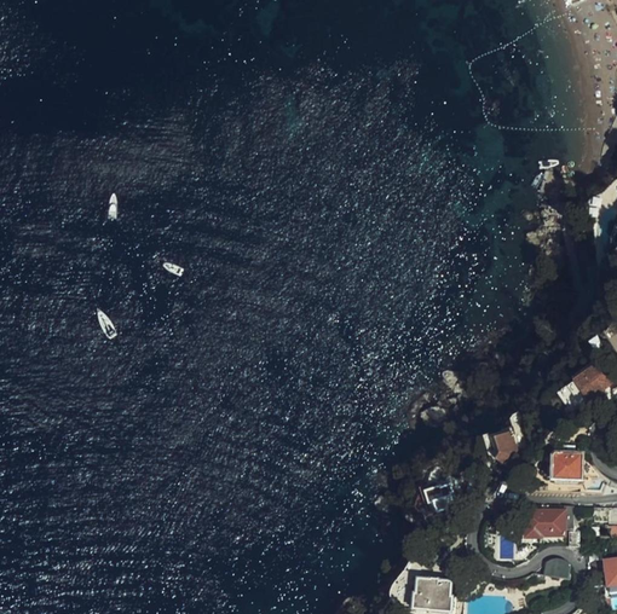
[(616,371),(612,375),(601,361),(597,360),(595,363),(594,366),(568,386),(580,401),(613,377),(616,381),(616,371)]
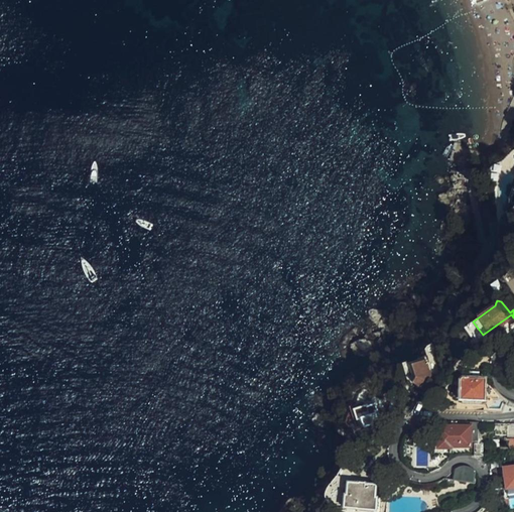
[(424,357),(410,362),(414,376),(410,380),(420,386),(429,373),(424,357)]
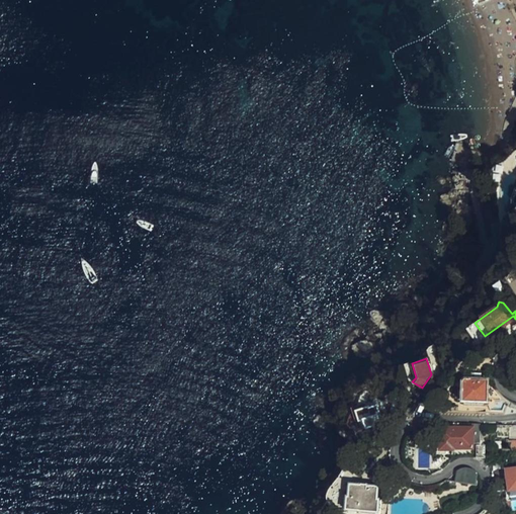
[(416,377),(412,363),(407,364),(412,381),(416,377)]
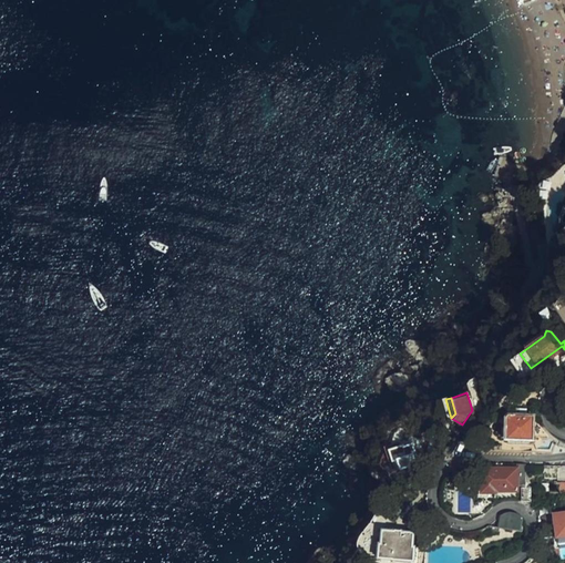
[(504,409),(496,408),(485,408),(479,408),(475,411),(474,432),(503,433),(504,409)]
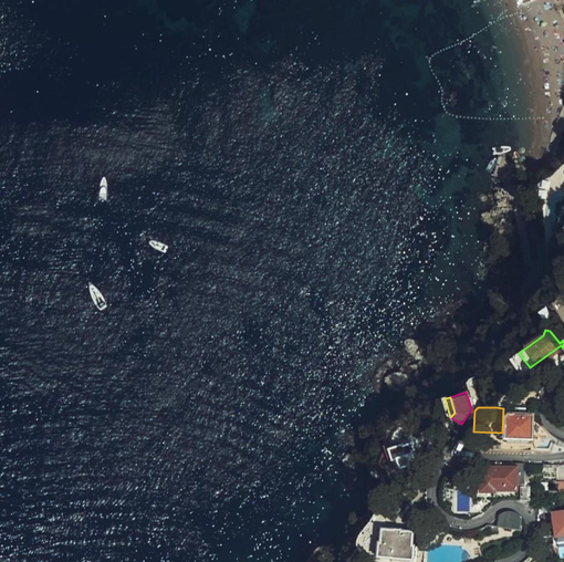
[(409,449),(413,449),(411,441),(401,445),(401,443),(384,448),(389,467),(407,462),(408,465),(414,464),(409,449)]
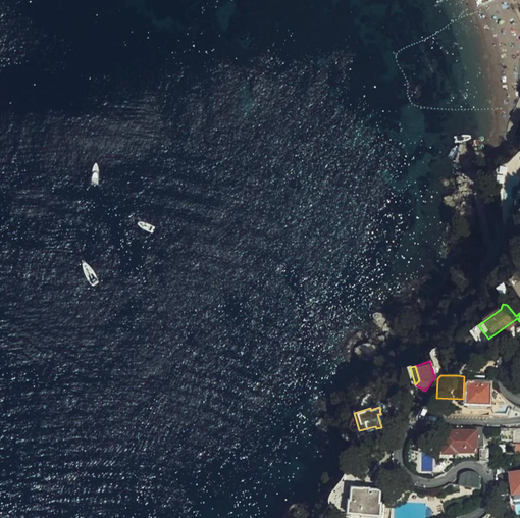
[(483,444),(483,425),(475,425),(475,428),(474,444),(483,444)]
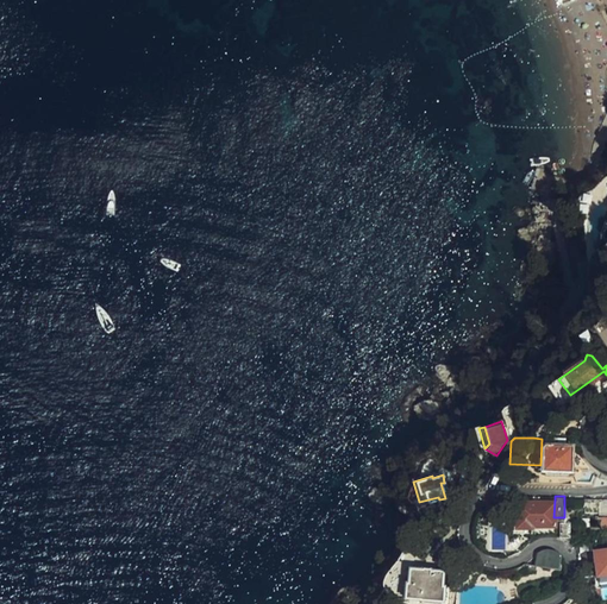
[(606,496),(596,497),(586,496),(586,509),(598,509),(599,511),(606,511),(606,496)]
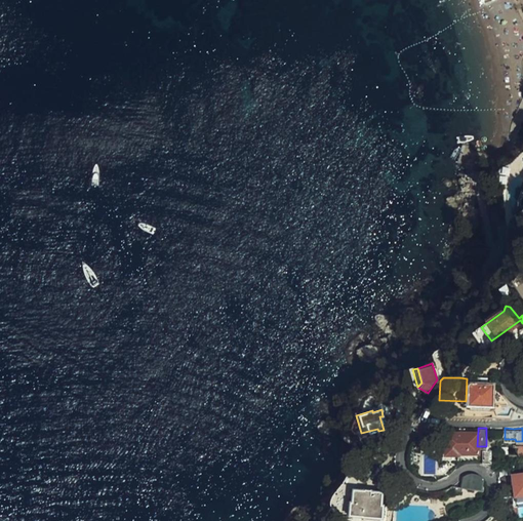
[(477,451),(477,446),(478,431),(446,431),(445,454),(456,454),(456,451),(477,451)]
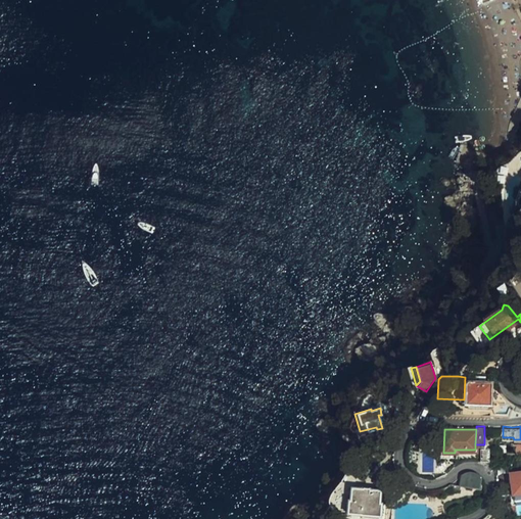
[(421,468),(432,468),(432,449),(420,449),(421,468)]
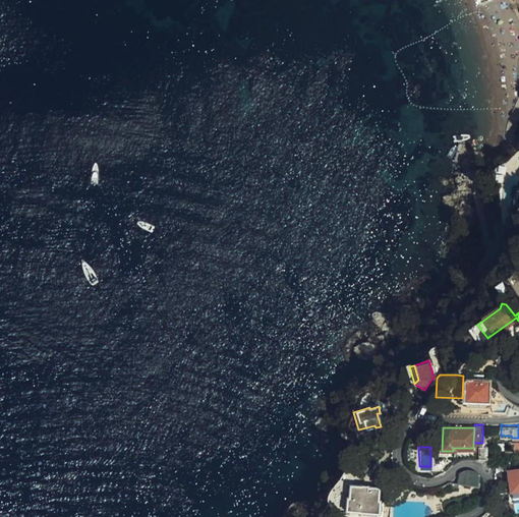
[(458,470),(456,481),(476,484),(478,473),(474,470),(468,468),(463,468),(458,470)]
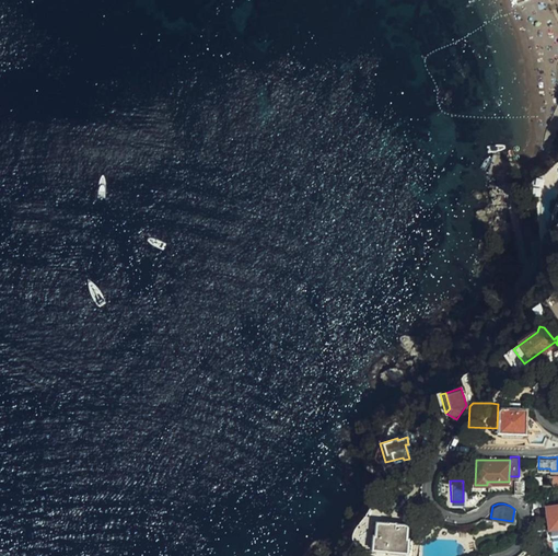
[(548,528),(557,525),(557,505),(545,507),(548,528)]
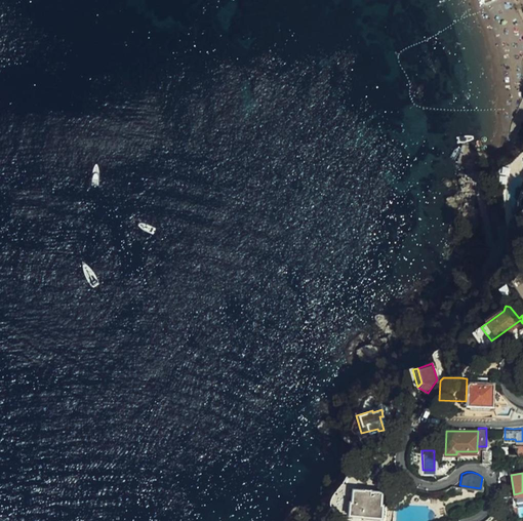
[(380,491),(353,489),(352,502),(338,502),(337,511),(349,512),(349,515),(342,515),(340,520),(377,520),(378,517),(380,518),(381,504),(379,504),(380,491)]
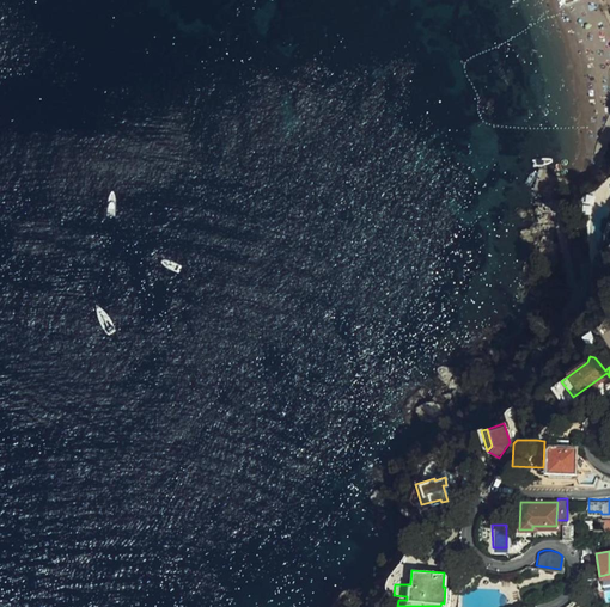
[(609,582),(609,574),(599,576),(601,584),(609,582)]
